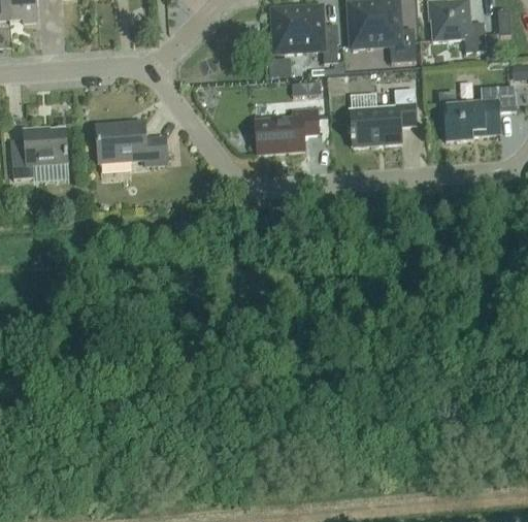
[(0,0),(0,23),(10,22),(8,0),(0,0)]
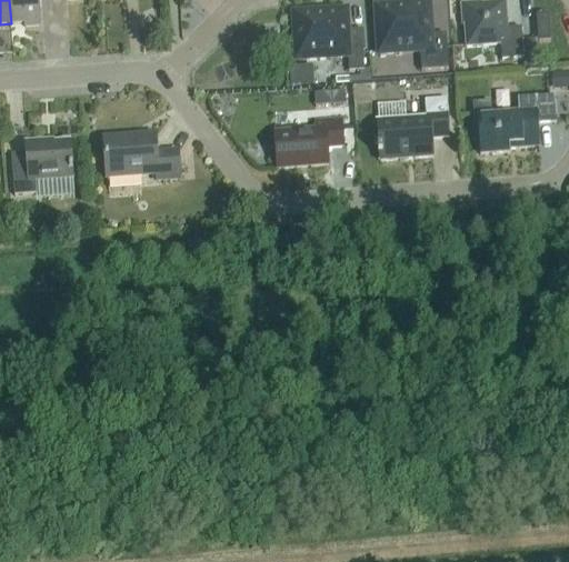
[(9,0),(11,23),(40,22),(38,0),(9,0)]
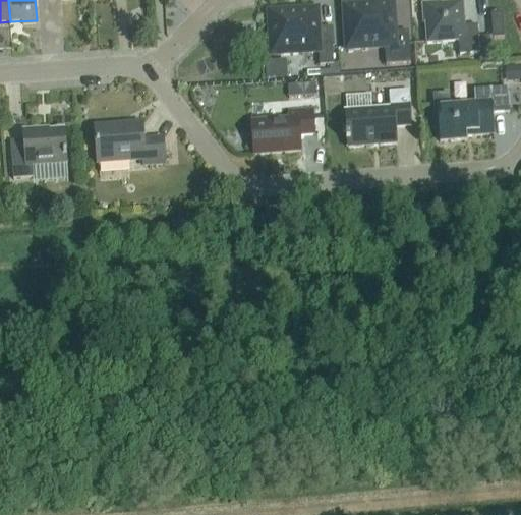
[(440,0),(421,1),(423,20),(425,19),(426,41),(458,39),(459,53),(478,52),(479,60),(491,59),(490,35),(478,36),(477,23),(464,24),(462,1),(440,2),(440,0)]
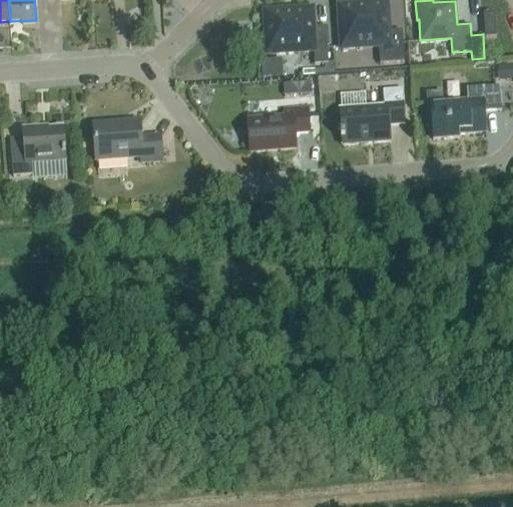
[(386,2),(338,5),(341,47),(378,44),(380,62),(404,61),(402,29),(388,30),(386,2)]
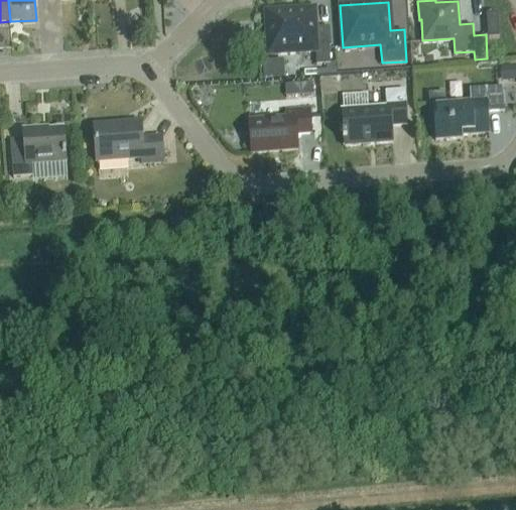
[(313,7),(265,10),(267,43),(268,43),(268,51),(276,51),(315,49),(315,62),(329,61),(328,41),(315,42),(313,7)]
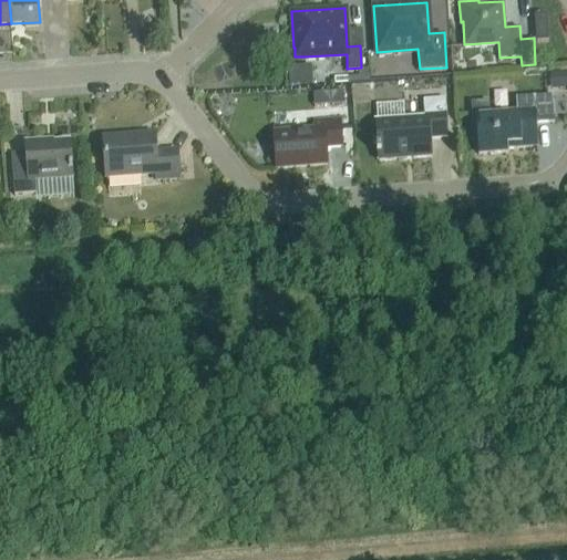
[(536,40),(548,40),(546,12),(534,13),(536,40)]
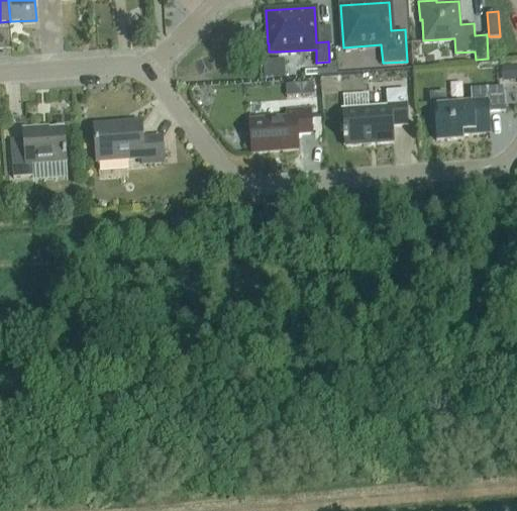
[(264,73),(285,71),(284,57),(263,58),(264,73)]
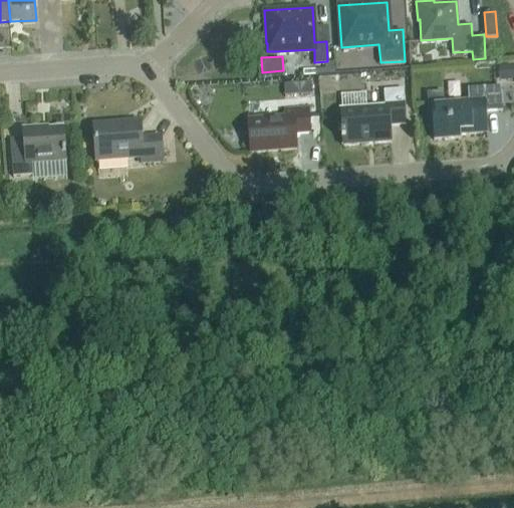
[(513,61),(499,62),(500,77),(513,75),(513,61)]
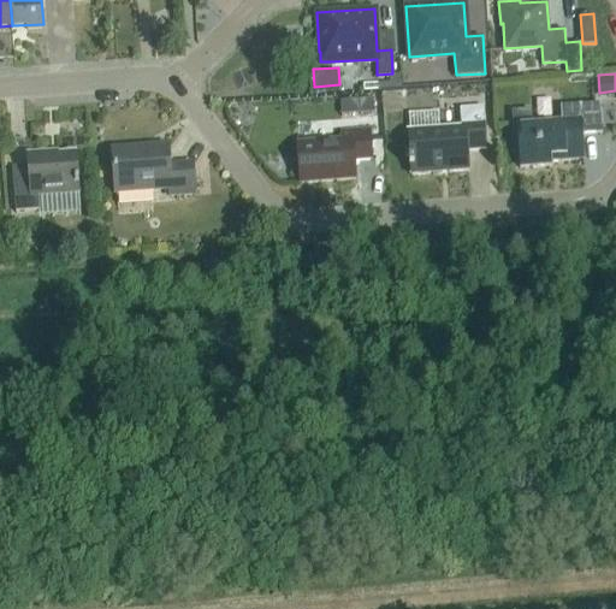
[(373,94),(359,95),(360,110),(374,108),(373,94)]
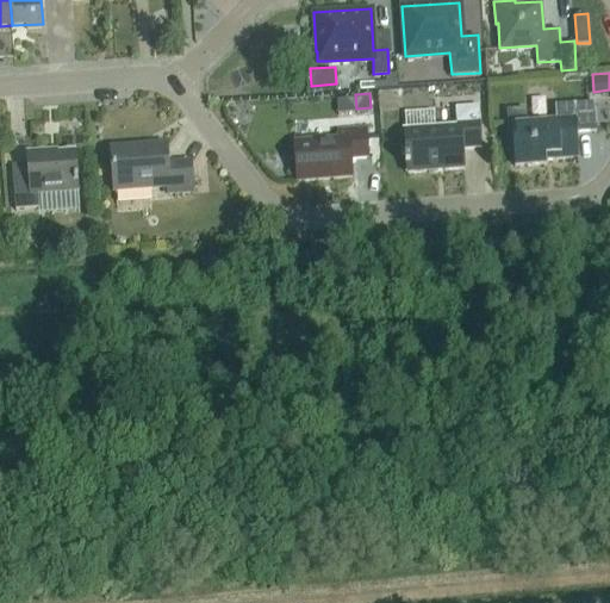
[(527,106),(508,107),(508,120),(512,119),(515,162),(546,160),(546,157),(579,155),(577,129),(596,128),(593,100),(576,101),(556,103),(556,117),(528,118),(527,106)]
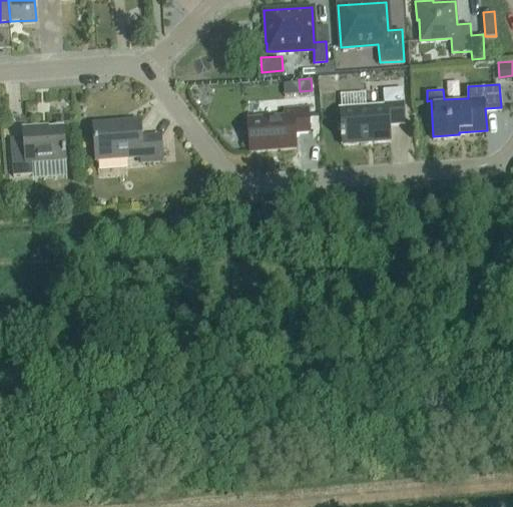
[(390,122),(406,121),(402,86),(383,88),(384,103),(366,104),(365,90),(341,91),(342,106),(339,106),(343,142),(391,139),(390,122)]
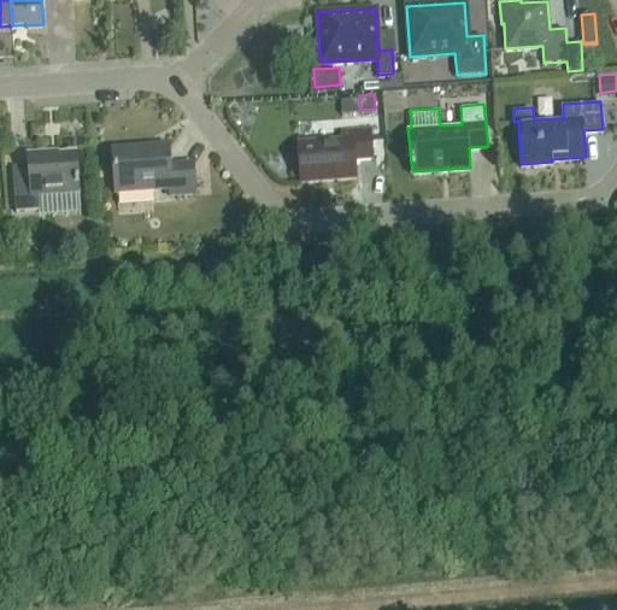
[(353,156),(371,154),(369,125),(339,128),(340,138),(297,141),(300,179),(354,175),(353,156)]
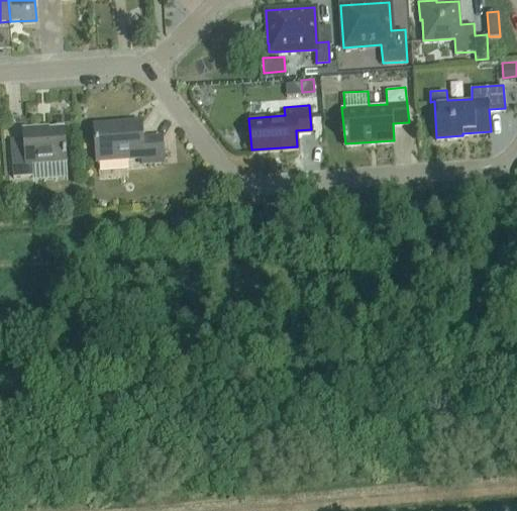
[(142,161),(164,160),(162,134),(142,135),(141,119),(95,122),(97,159),(141,156),(142,161)]
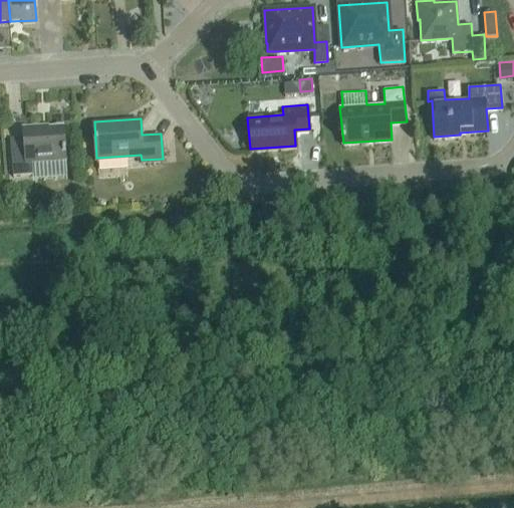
[(32,160),(66,157),(64,125),(45,127),(45,124),(23,125),(24,135),(11,136),(14,173),(33,171),(32,160)]
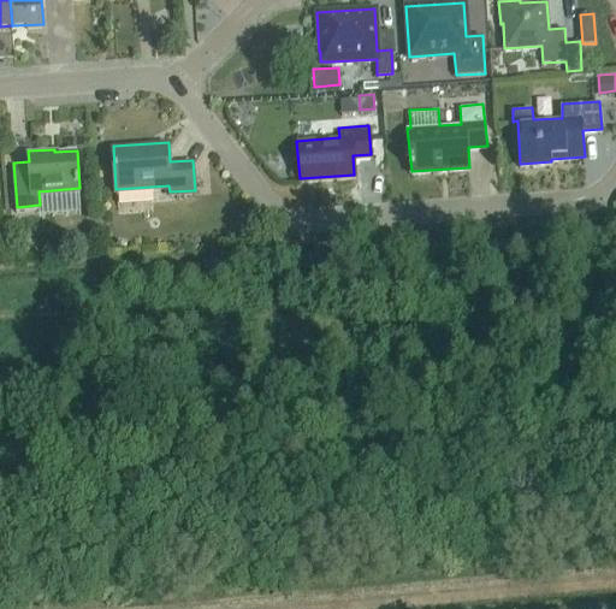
[(240,238),(260,237),(259,229),(238,230),(240,238)]
